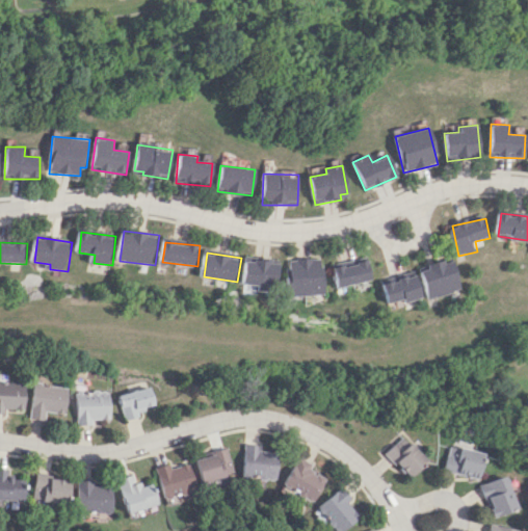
[(246,287),(282,288),(283,260),(248,258),(246,287)]
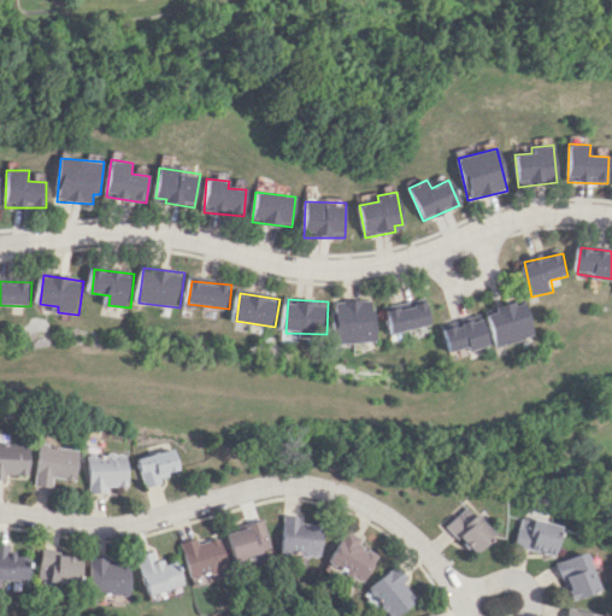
[(435,324),(428,299),(389,309),(395,335),(435,324)]
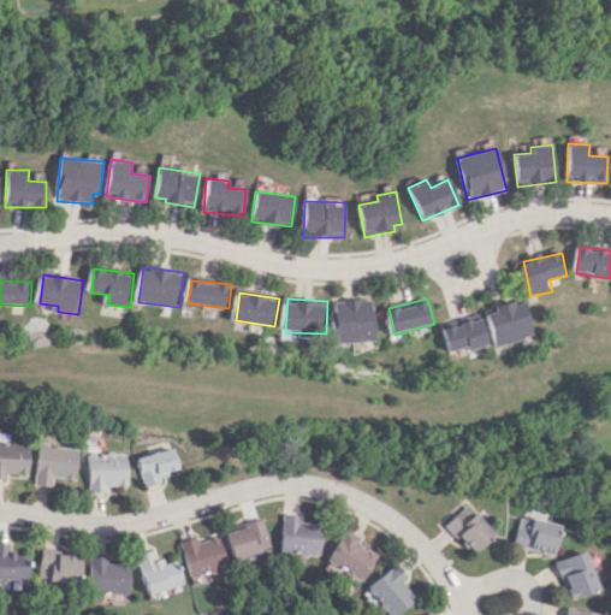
[(528,300),(490,312),(500,347),(539,336),(528,300)]
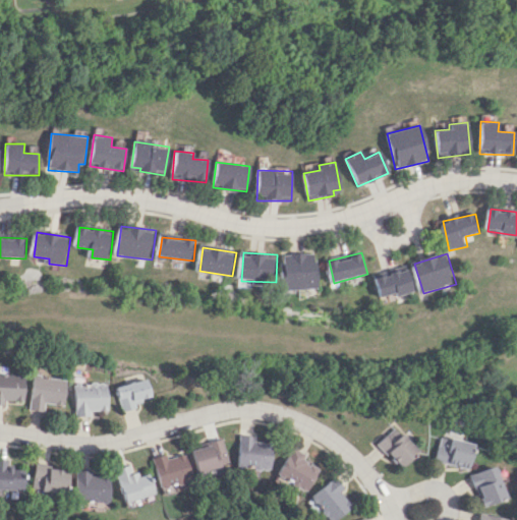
[(417,291),(409,266),(377,276),(384,298),(400,293),(401,296),(417,291)]
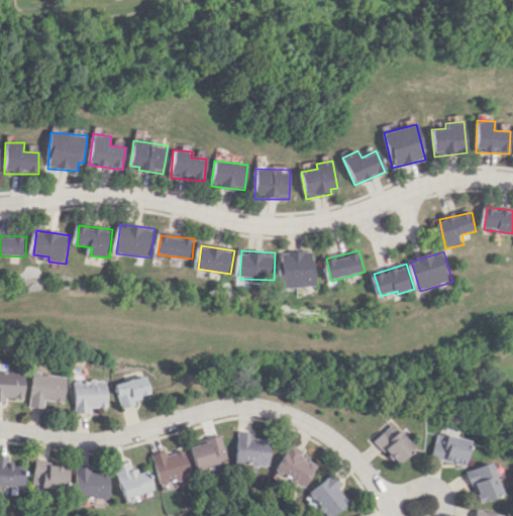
[(0,402),(7,402),(7,398),(25,399),(26,373),(0,372),(0,402)]
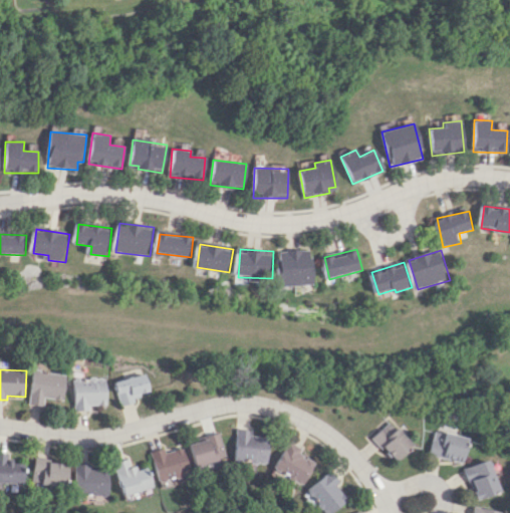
[(64,401),(67,374),(34,370),(30,405),(44,407),(45,399),(64,401)]
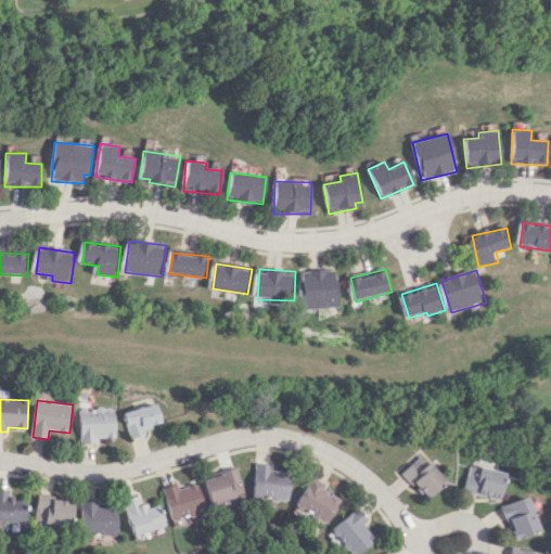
[(131,439),(150,435),(148,428),(164,424),(159,404),(126,412),(131,439)]
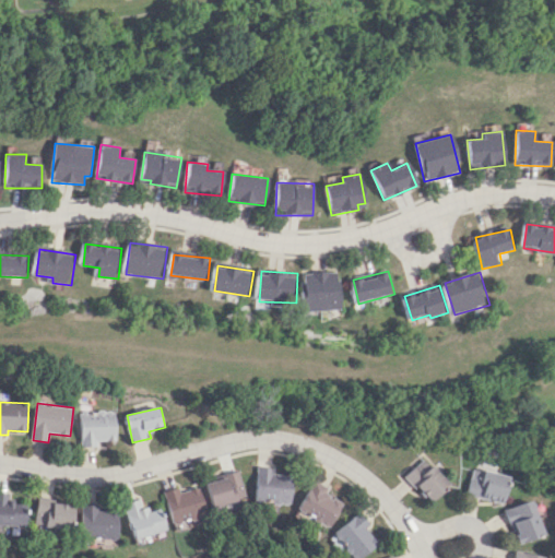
[(97,441),(118,441),(117,412),(81,413),(82,447),(98,447),(97,441)]
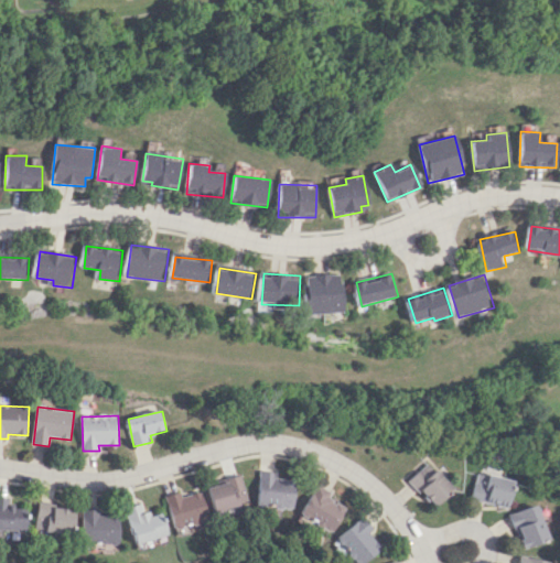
[(454,491),(433,463),(412,478),(434,507),(454,491)]
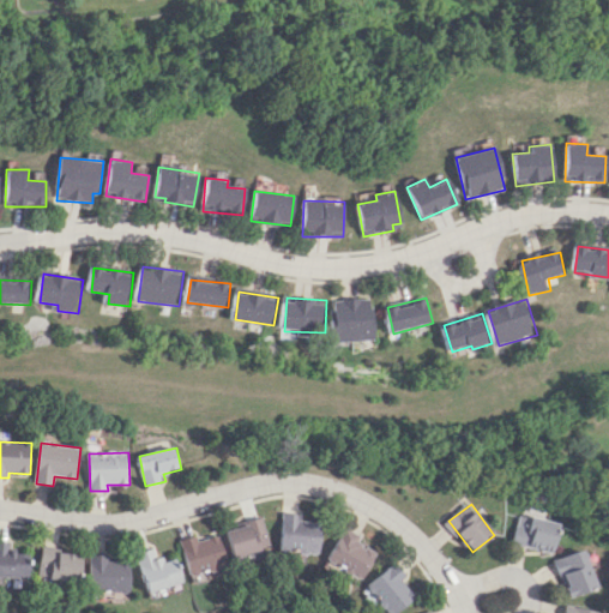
[(282,551),(320,556),(324,523),(302,521),(302,515),(284,514),(282,551)]
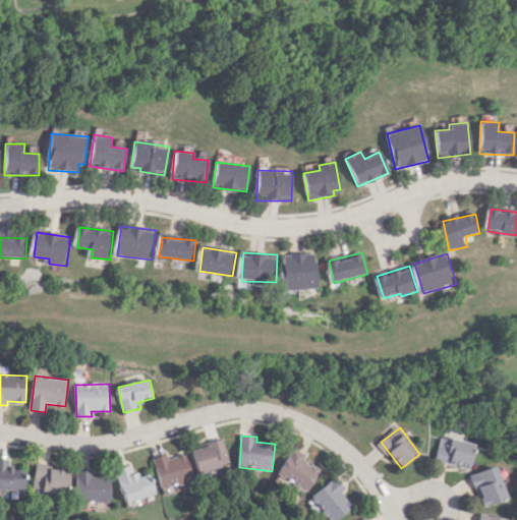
[(468,470),(475,445),(443,437),(437,461),(468,470)]
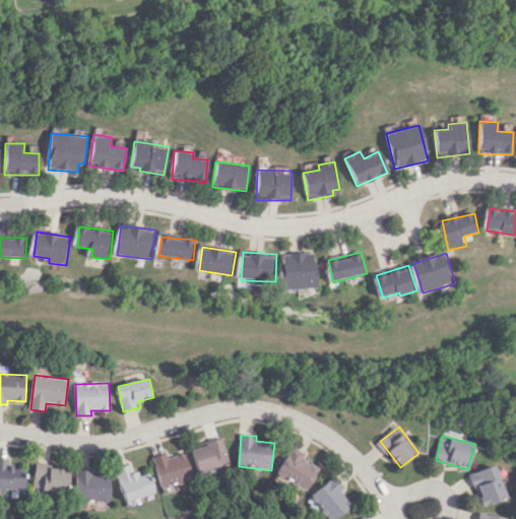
[(198,472),(231,463),(223,440),(191,449),(198,472)]
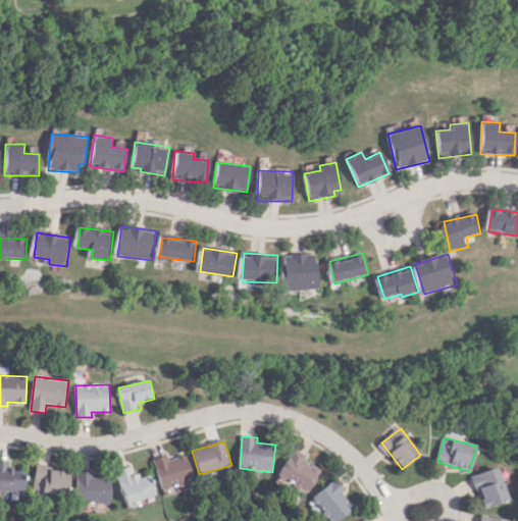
[(305,460),(307,456),(295,449),(278,476),(307,495),(321,470),(305,460)]
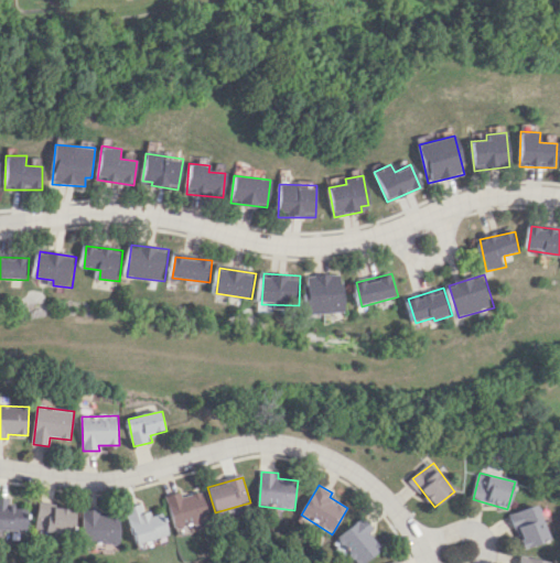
[(165,497),(174,530),(210,520),(202,491),(183,497),(181,493),(165,497)]
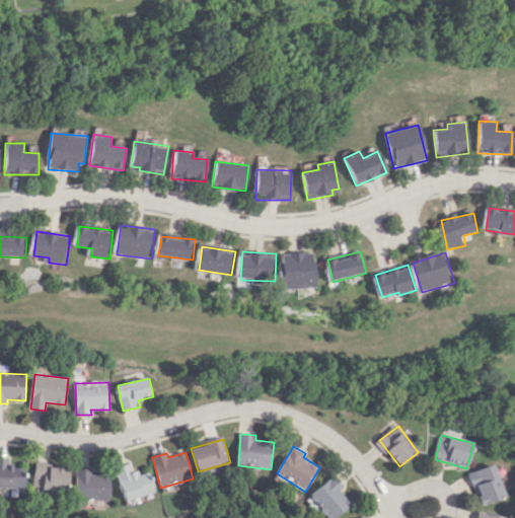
[(5,458),(0,457),(0,488),(23,489),(23,467),(5,467),(5,458)]
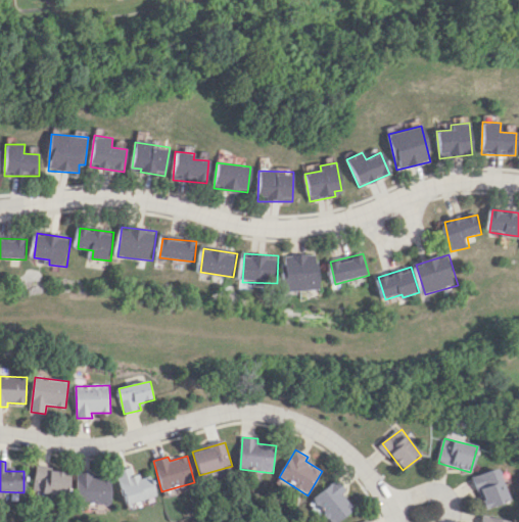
[(31,491),(64,497),(69,473),(36,467),(31,491)]
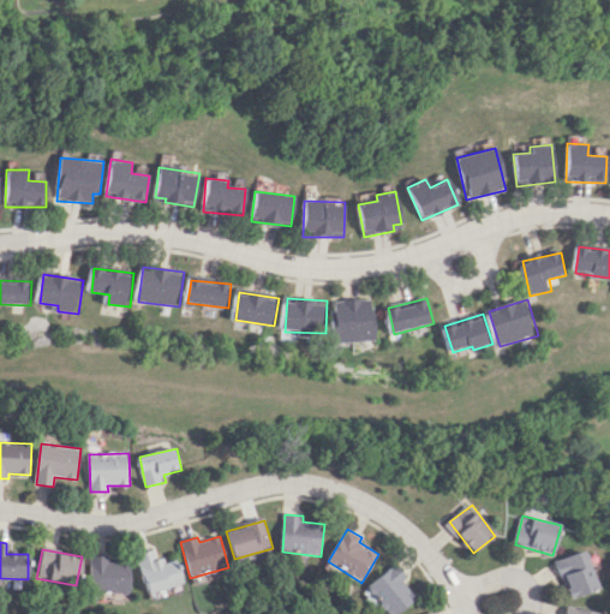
[(147,595),(183,583),(175,560),(160,565),(155,549),(135,555),(147,595)]
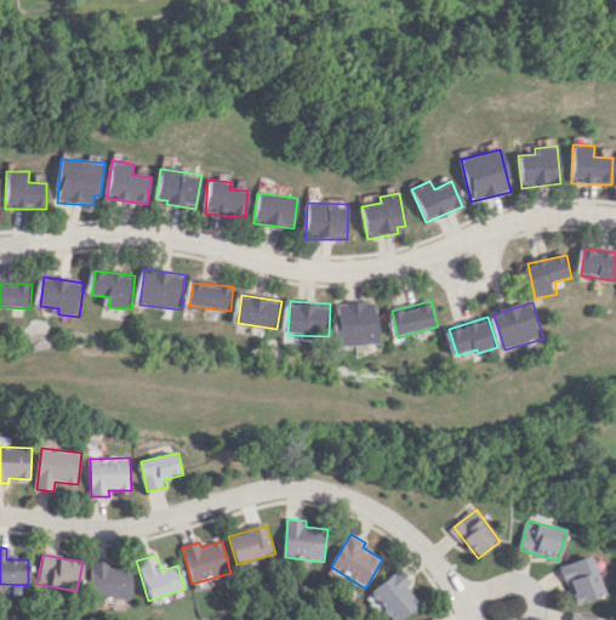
[(560,567),(574,604),(603,595),(591,556),(560,567)]
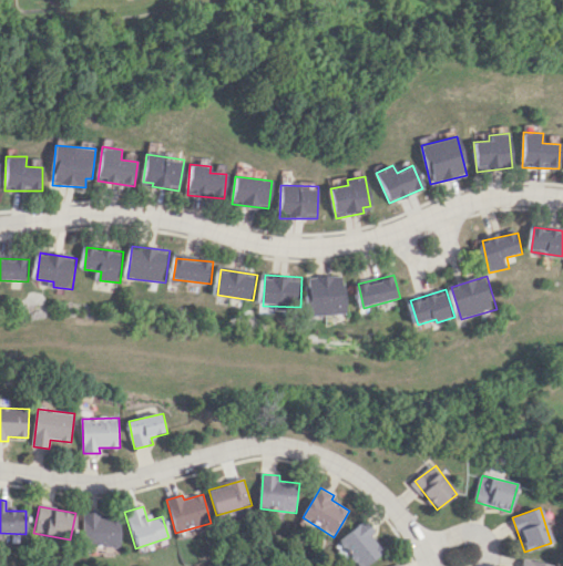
[(119,547),(118,518),(99,518),(99,513),(81,513),(82,547),(119,547)]
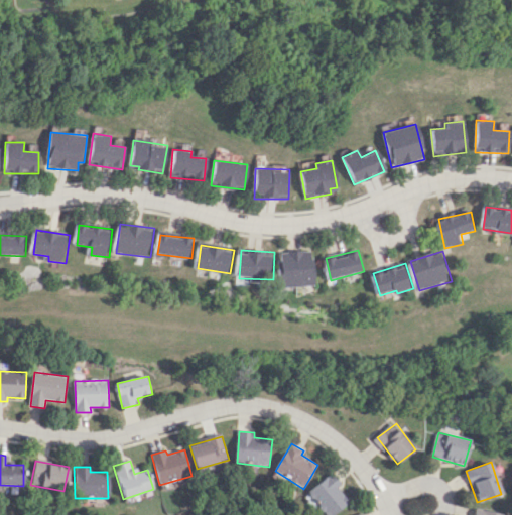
[(332,514),(350,502),(340,487),(343,484),(335,474),(307,494),(323,514),(332,514)]
